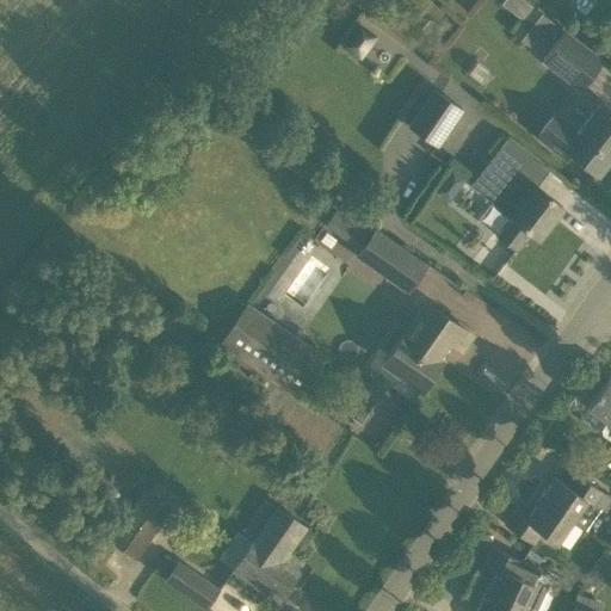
[(524,0),(504,0),(501,4),(523,20),(534,7),(534,6),(524,0)]
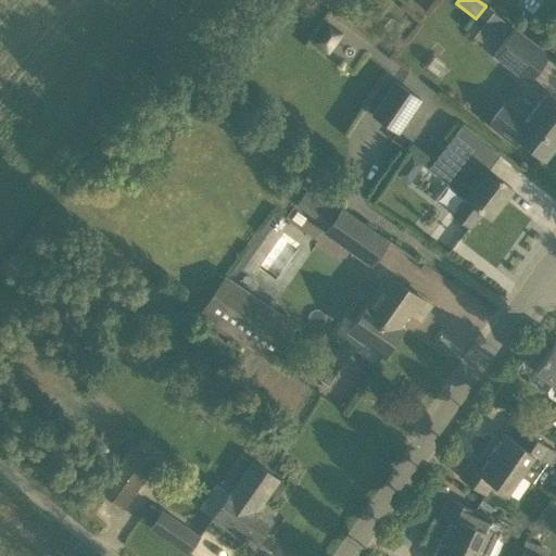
[(485,7),(476,19),(466,30),(481,42),(500,17),(485,7)]
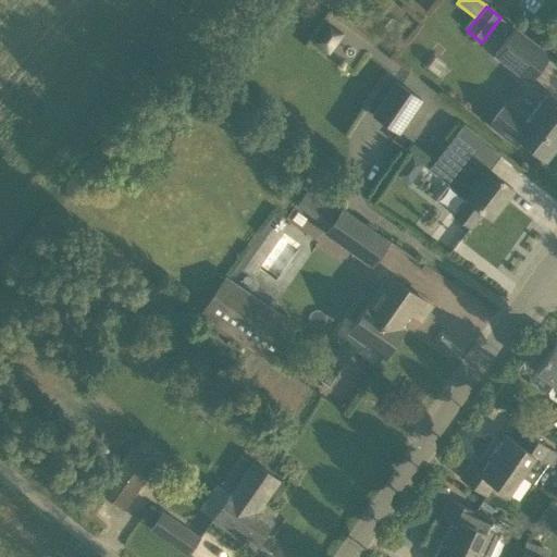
[(529,82),(549,56),(515,28),(494,54),(529,82)]
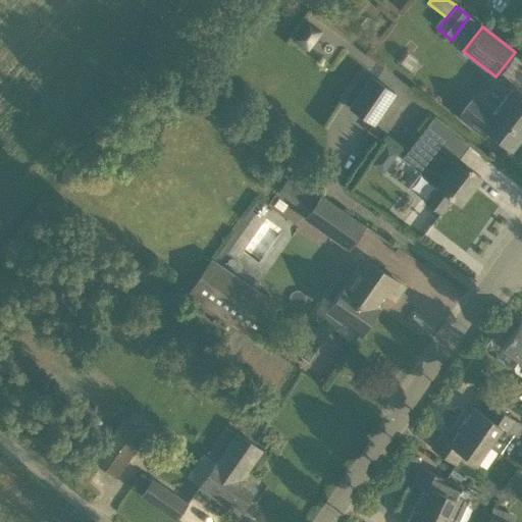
[(356,106),(378,123),(401,95),(378,77),(356,106)]
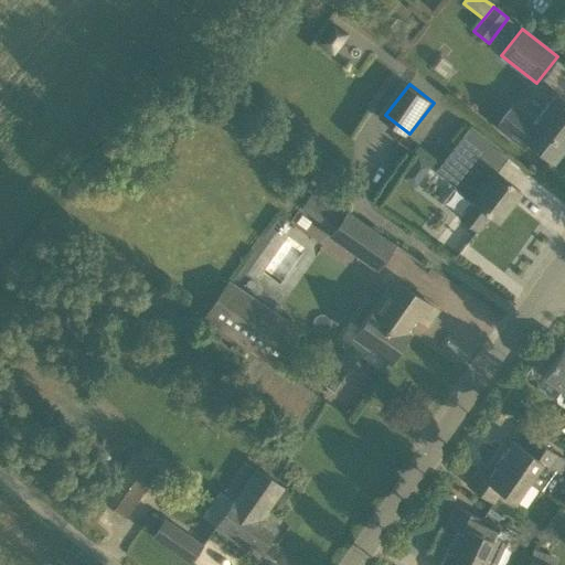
[(564,99),(557,93),(539,117),(534,113),(532,116),(514,102),(494,127),(522,148),(526,142),(553,162),(564,147),(564,99)]
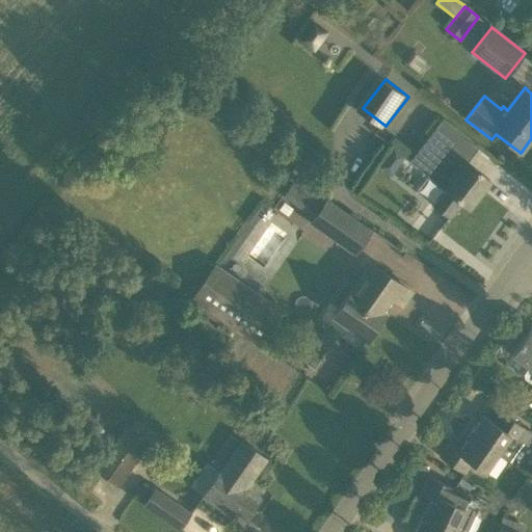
[(427,176),(449,149),(430,134),(408,161),(427,176)]
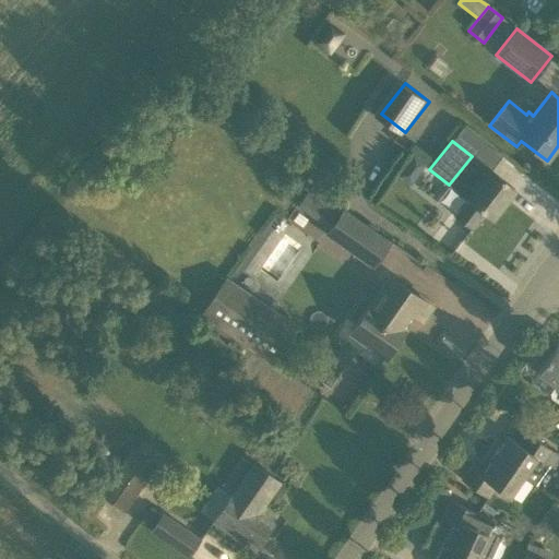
[(490,171),(474,159),(463,174),(479,186),(468,199),(468,200),(455,216),(471,229),(485,212),(492,217),(514,189),(490,170),(490,171)]
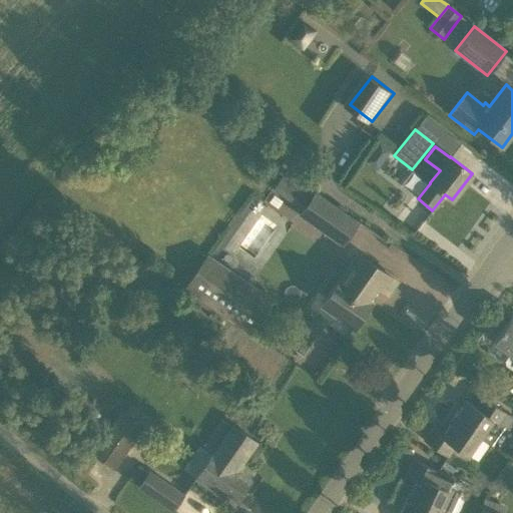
[(343,245),(359,223),(285,171),(273,188),(302,209),(299,214),(343,245)]
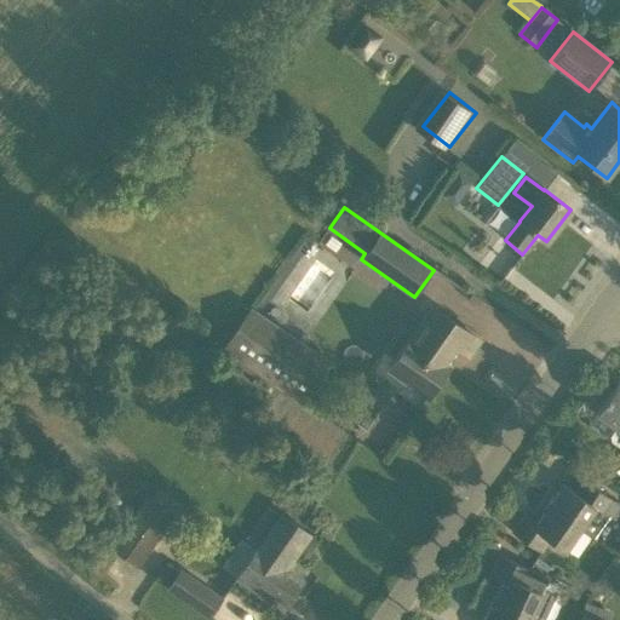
[(469,356),(480,340),(432,306),(389,368),(428,396),(449,366),(445,363),(455,348),(469,356)]
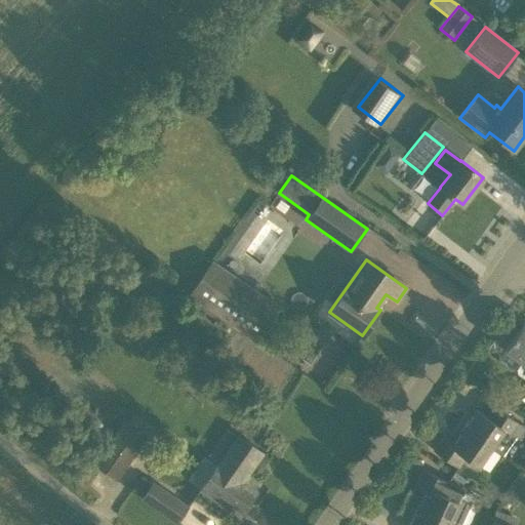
[(281,307),(252,287),(212,260),(211,260),(189,294),(258,341),(281,307)]
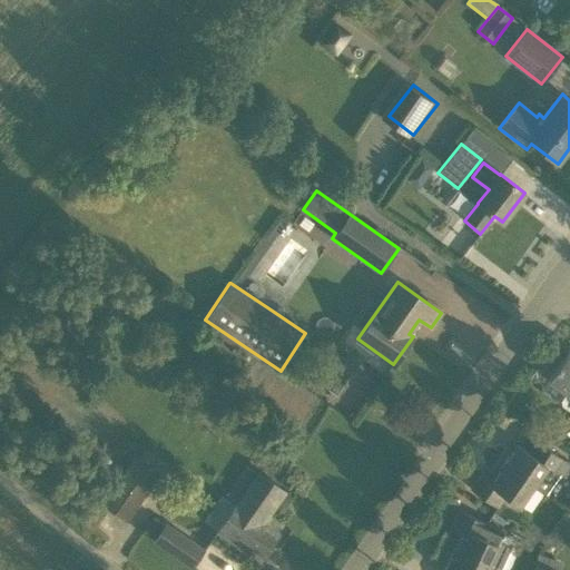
[(569,349),(548,380),(567,393),(561,401),(562,405),(569,410),(569,349)]
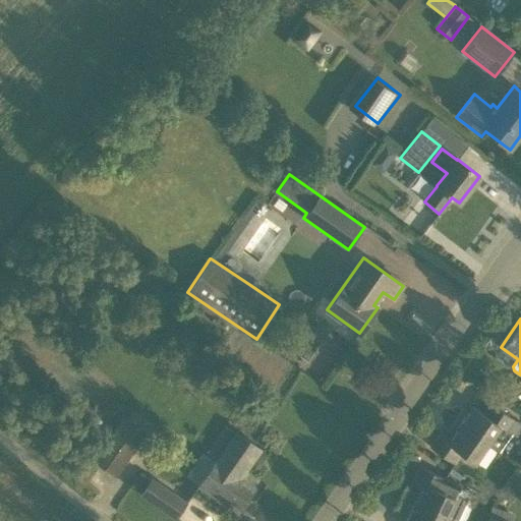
[(500,322),(495,330),(503,335),(508,327),(500,322)]
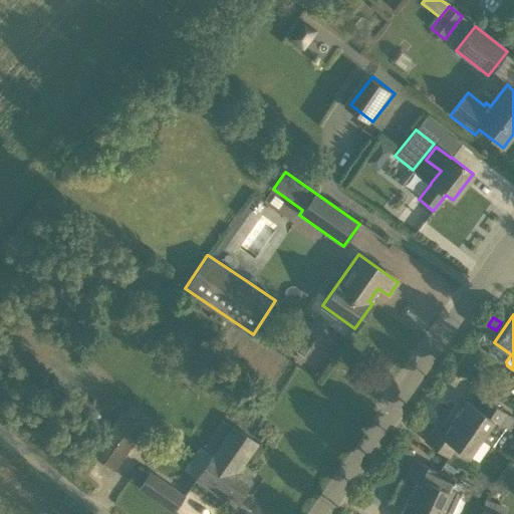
[(491,380),(487,387),(497,394),(502,386),(496,380),(491,380)]
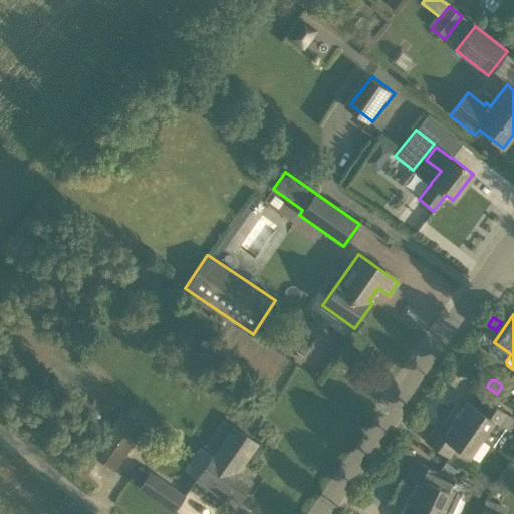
[(513,421),(513,418),(484,398),(477,408),(466,400),(453,420),(481,439),(492,446),(505,427),(508,430),(513,421)]
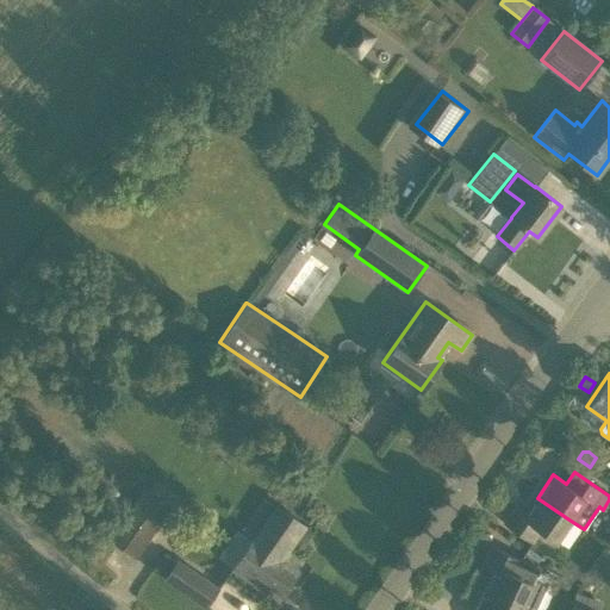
[(135,558),(149,539),(169,509),(143,491),(110,540),(135,558)]
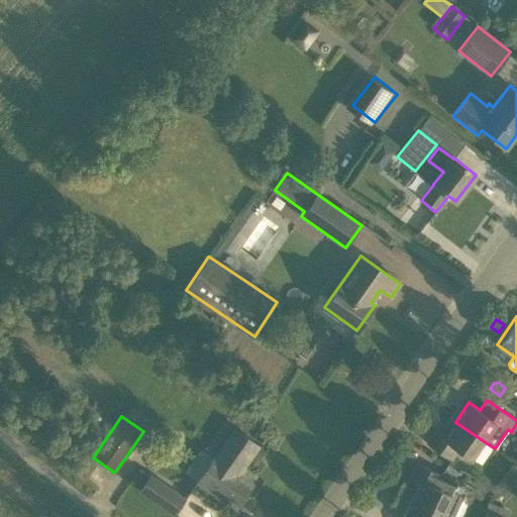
[(484,441),(455,422),(443,438),(434,432),(426,443),(450,460),(458,450),(472,459),(484,441)]
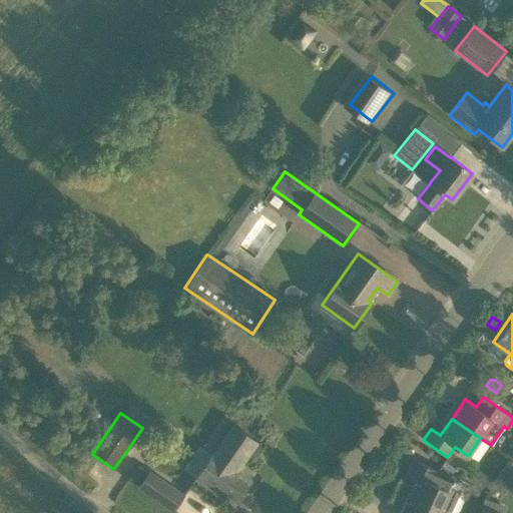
[(236,471),(257,442),(233,426),(213,455),(212,455),(196,477),(234,504),(250,481),(236,471)]
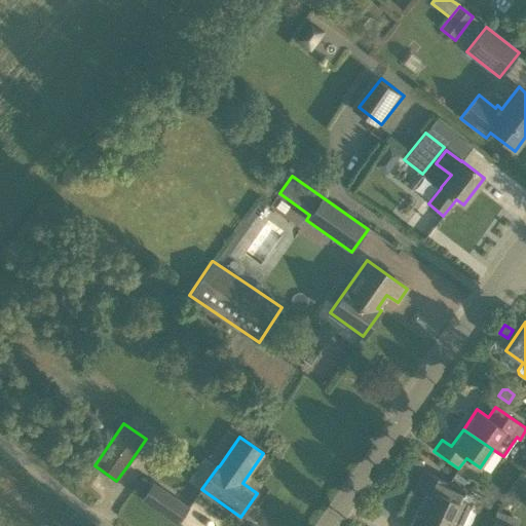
[(456,525),(461,525),(474,502),(462,497),(465,491),(423,471),(417,483),(427,488),(418,508),(450,523),(456,525)]
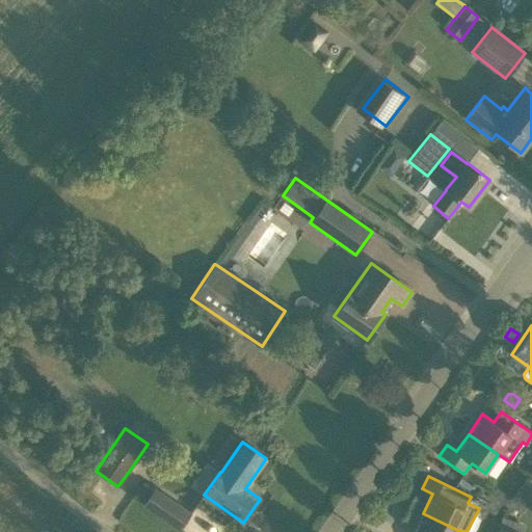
[(513,504),(529,513),(531,508),(531,484),(527,481),(513,504)]
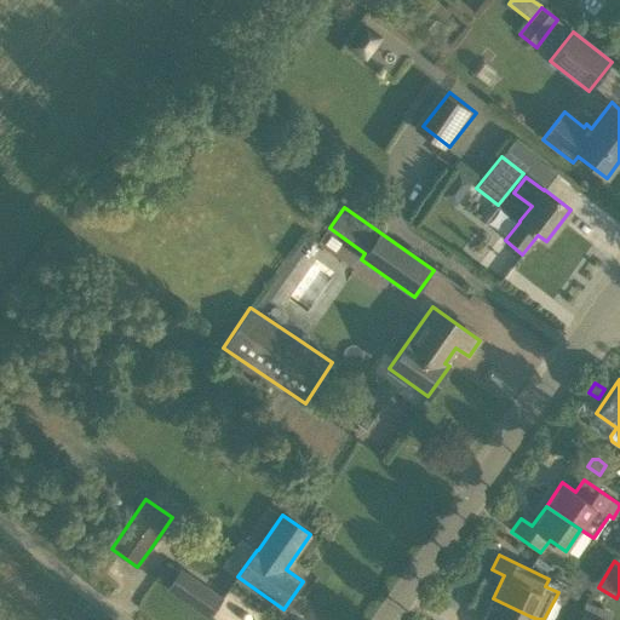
[(168,563),(156,579),(165,584),(176,568),(168,563)]
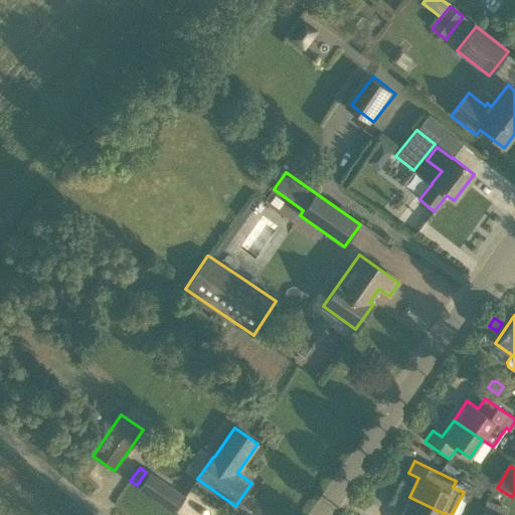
[(174,512),(184,498),(146,471),(146,472),(137,485),(136,486),(174,512)]
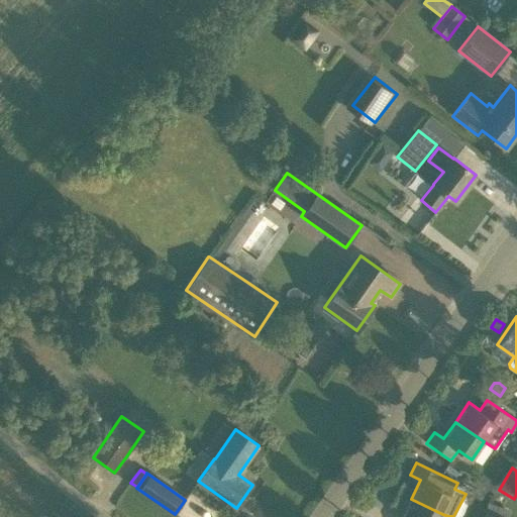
[(440,516),(442,514),(411,499),(402,516),(440,516)]
